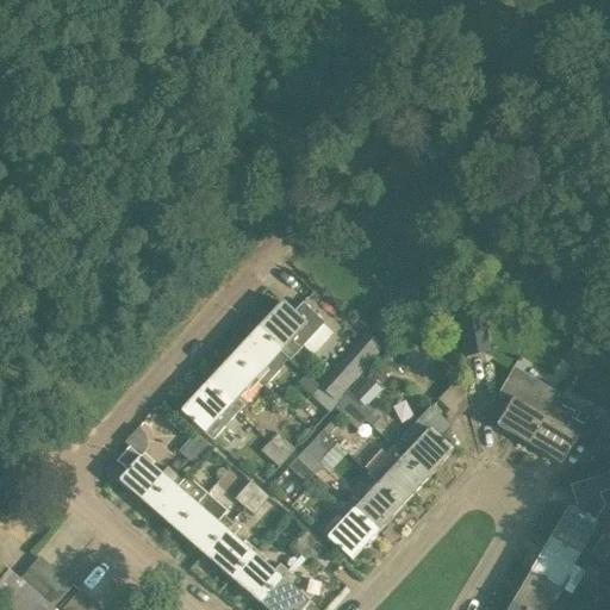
[(324,247),(335,256),(348,242),(337,232),(324,247)]
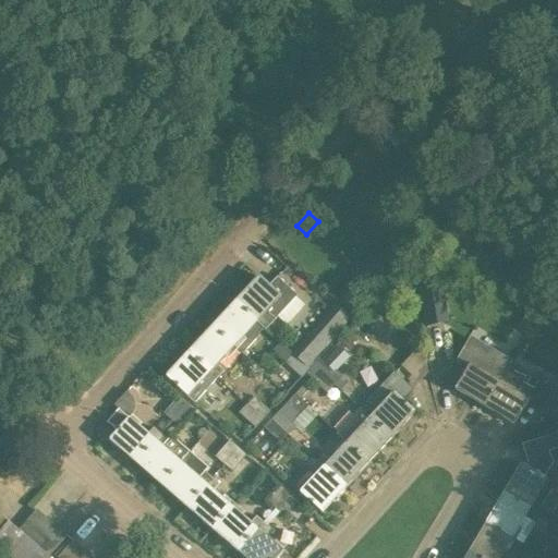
[(438,264),(415,267),(426,326),(448,322),(438,264)]
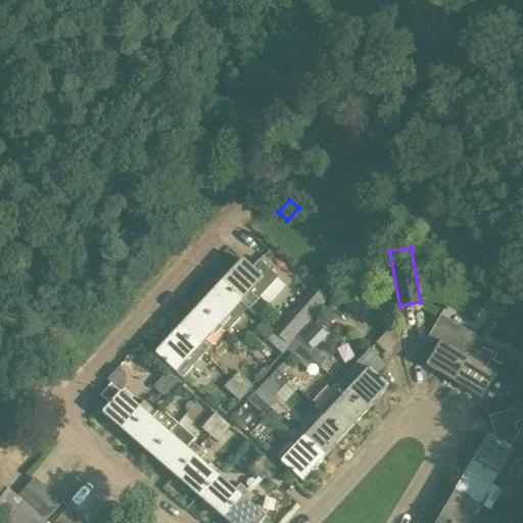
[(242,260),(220,284),(246,307),(248,308),(249,307),(248,307),(276,278),(277,278),(258,260),(257,262),(251,269),(242,260)]
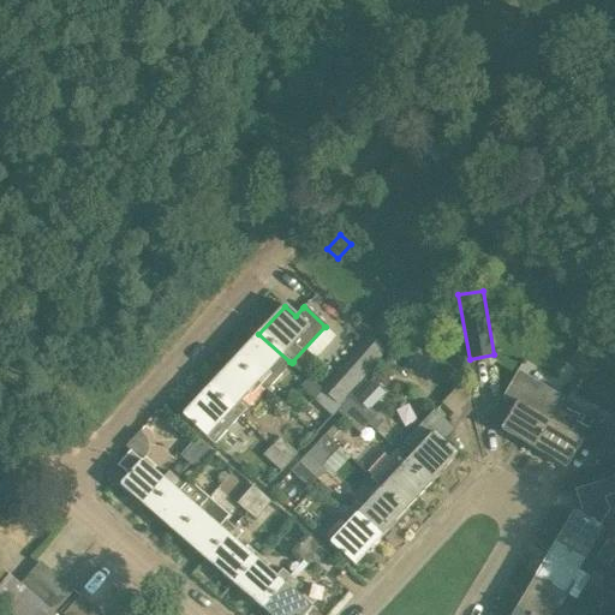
[(614,363),(614,364),(614,363),(614,321),(611,320),(607,328),(603,327),(597,336),(598,338),(579,370),(591,376),(597,364),(602,366),(603,370),(607,372),(611,372),(614,366),(614,363)]
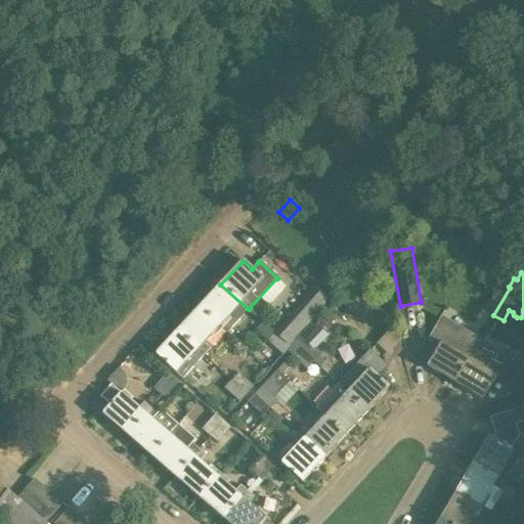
[(510,288),(509,287),(501,282),(485,309),(493,315),(510,288)]
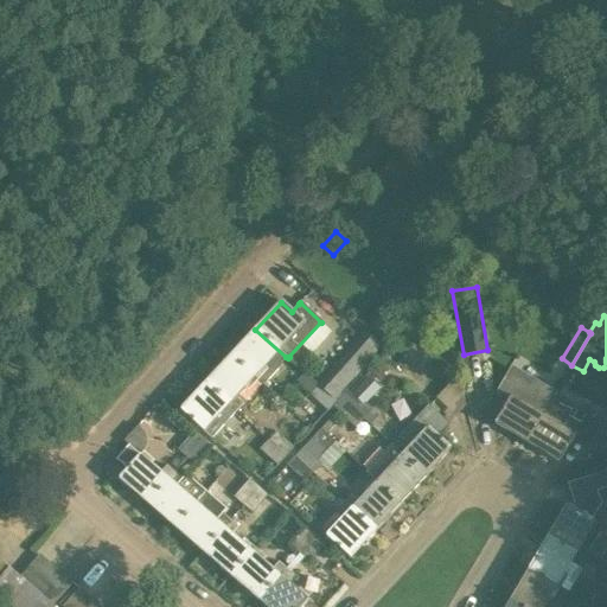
[(286,357),(255,330),(230,357),(253,378),(262,387),(287,358),(286,357)]
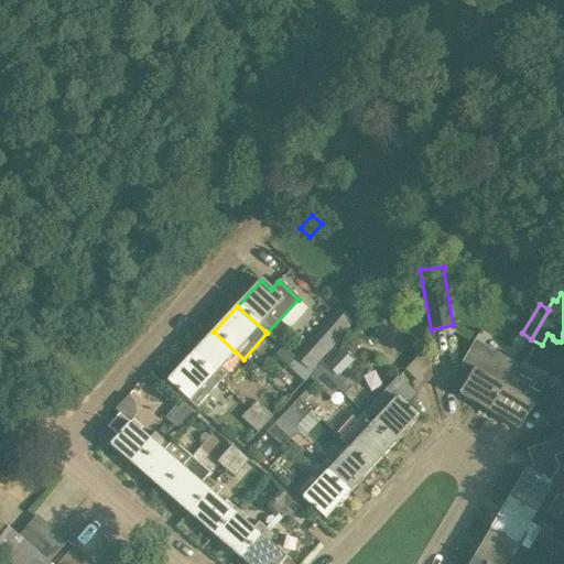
[(235,351),(214,332),(191,357),(218,382),(225,376),(219,370),(235,351)]
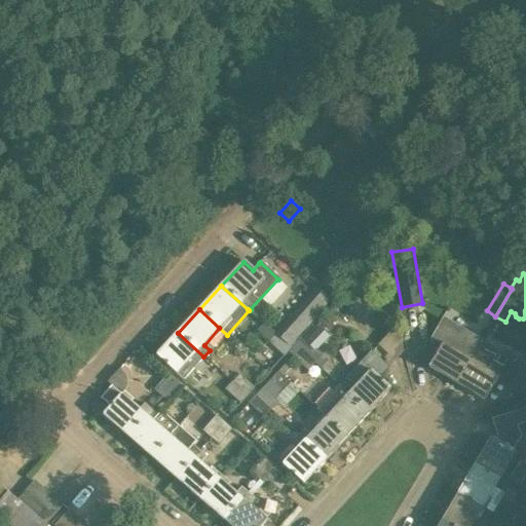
[(275,336),(291,349),(293,351),(291,354),(297,348),(301,344),(284,328),(275,336)]
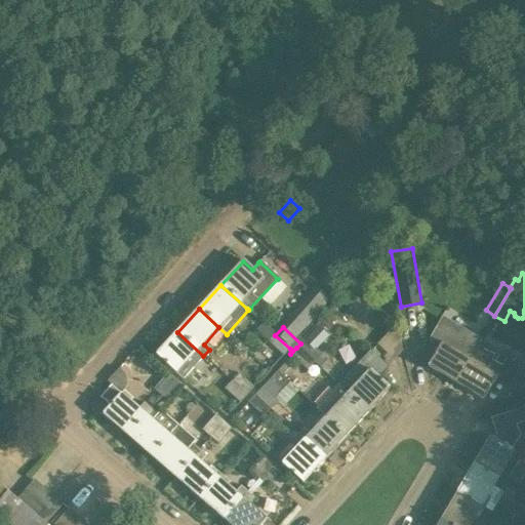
[(296,348),(313,363),(318,367),(325,358),(315,350),(328,336),(318,327),(301,346),(300,344),(296,348)]
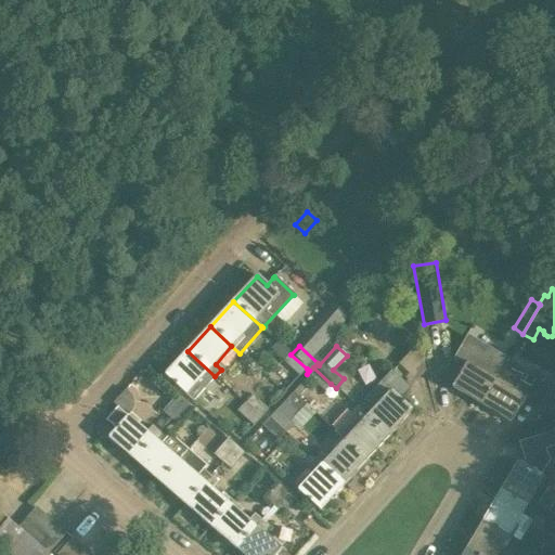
[(192,401),(209,383),(215,376),(188,351),(165,376),(192,401)]
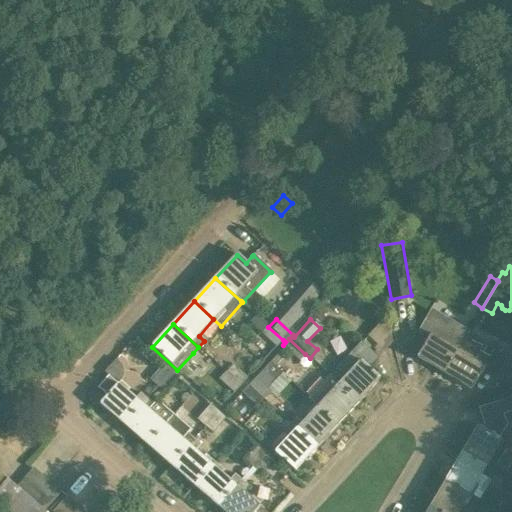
[(280,342),(281,343),(283,340),(268,327),(262,334),(277,347),(280,342)]
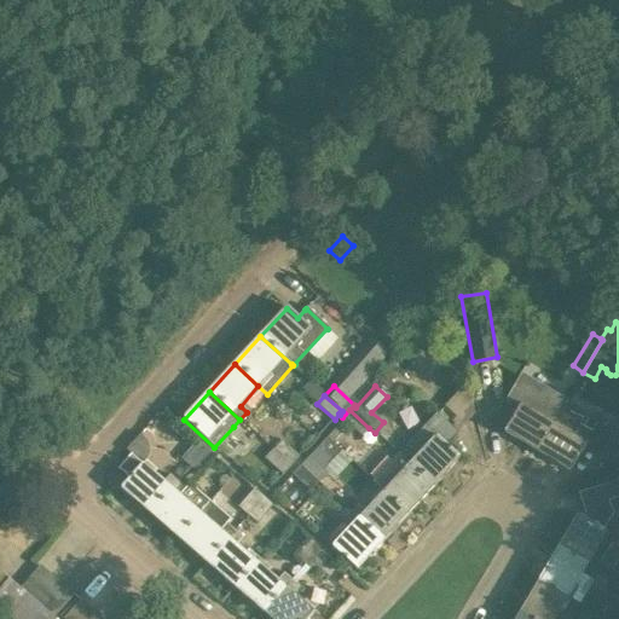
[(559,415),(525,395),(504,432),(537,451),(559,415)]
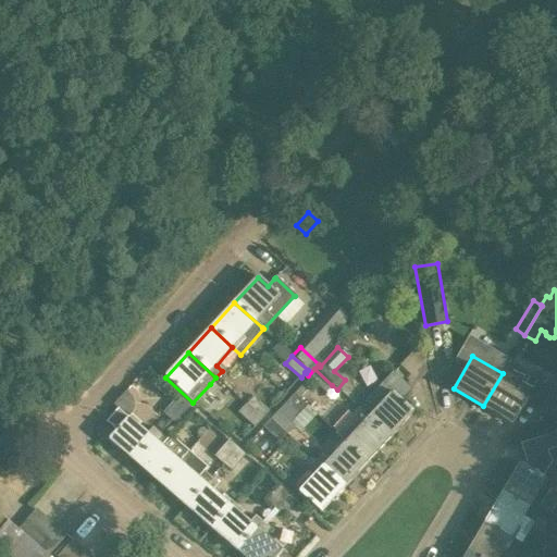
[(314,369),(308,375),(326,392),(332,385),(314,369)]
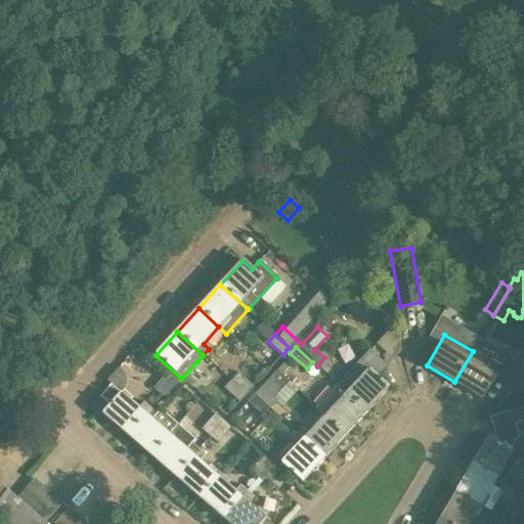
[(350,388),(346,392),(366,411),(388,388),(377,376),(387,367),(369,349),(342,379),(350,388)]
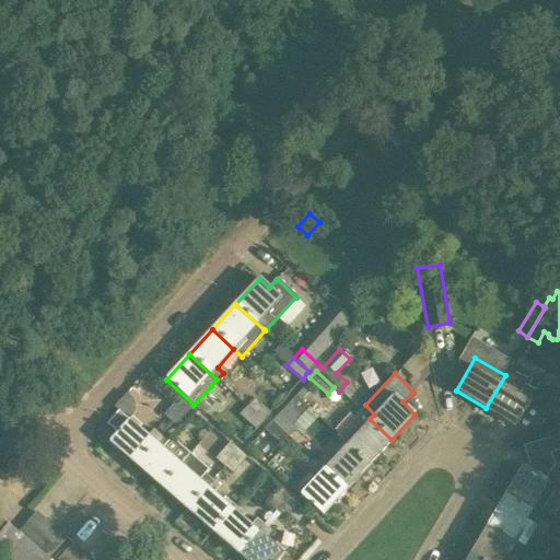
[(513,381),(505,375),(486,408),(515,426),(529,401),(508,388),(513,381)]
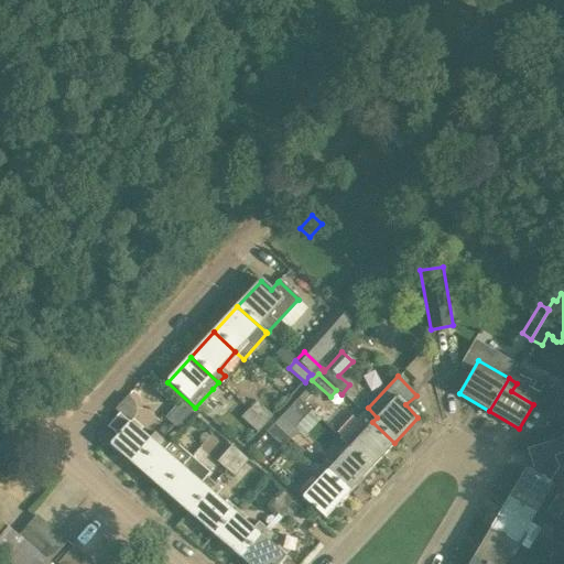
[(563,414),(563,394),(559,391),(544,416),(557,425),(563,414)]
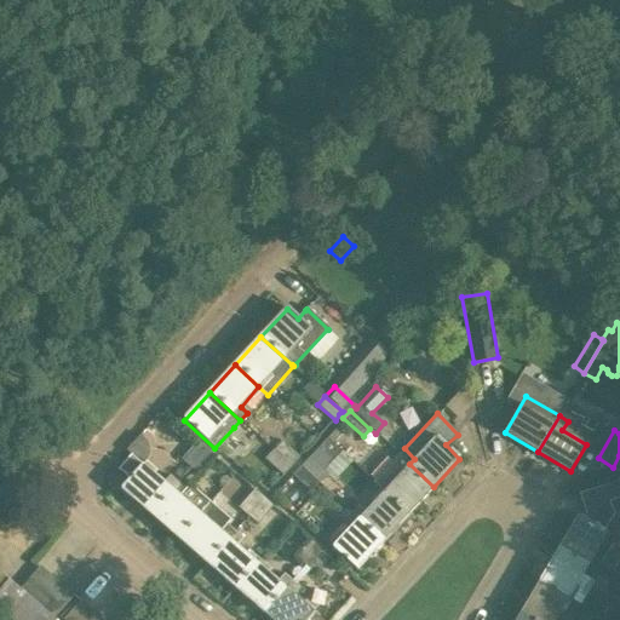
[(310,457),(302,468),(319,484),(327,475),(322,471),(340,452),(327,440),(310,458),(310,457)]
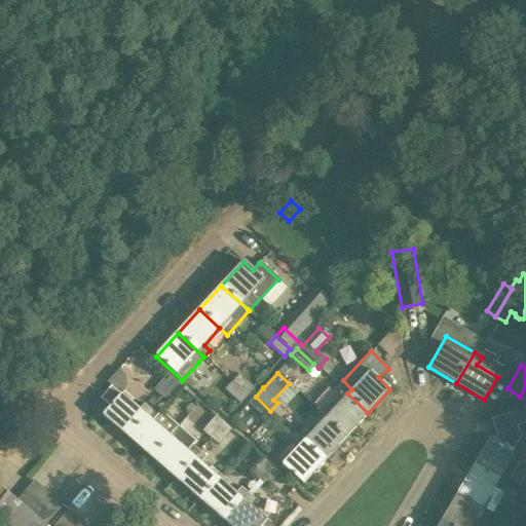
[(154,389),(170,404),(183,388),(167,375),(154,389)]
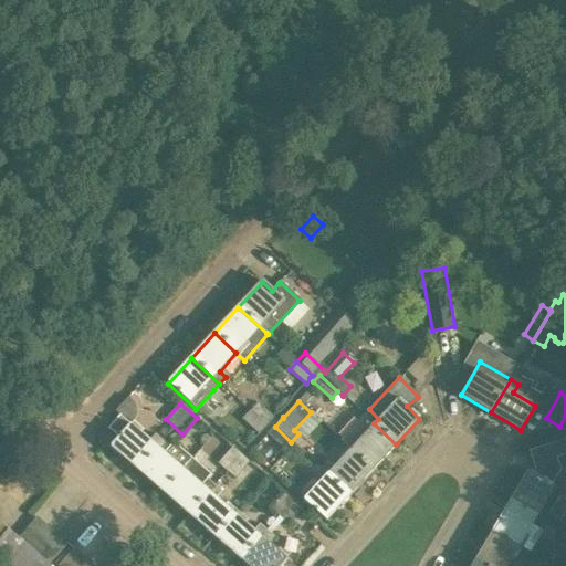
[(258,404),(250,411),(266,426),(273,418),(258,404)]
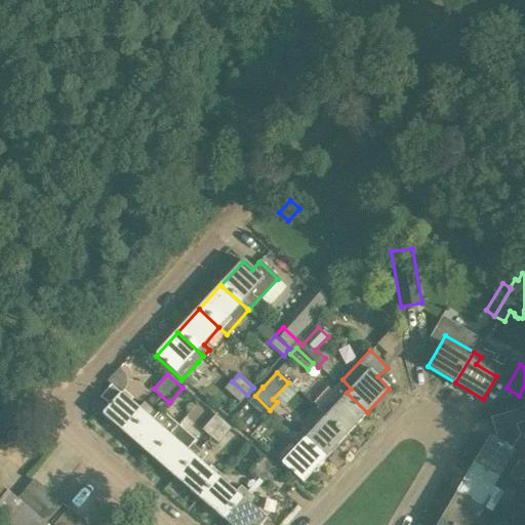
[(240,403),(247,395),(232,381),(225,390),(240,403)]
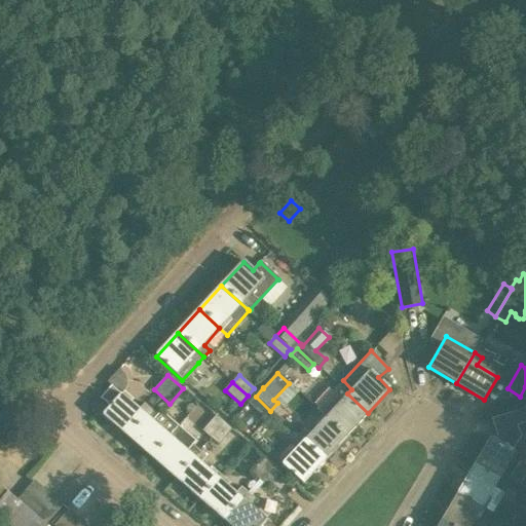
[(368,413),(347,393),(338,385),(316,409),(326,418),(346,436),(368,413)]
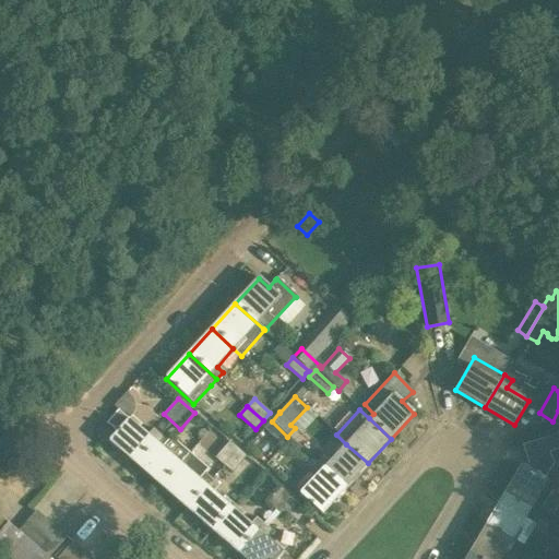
[(109,441),(134,464),(159,436),(153,429),(146,437),(117,412),(106,425),(116,432),(109,441)]
